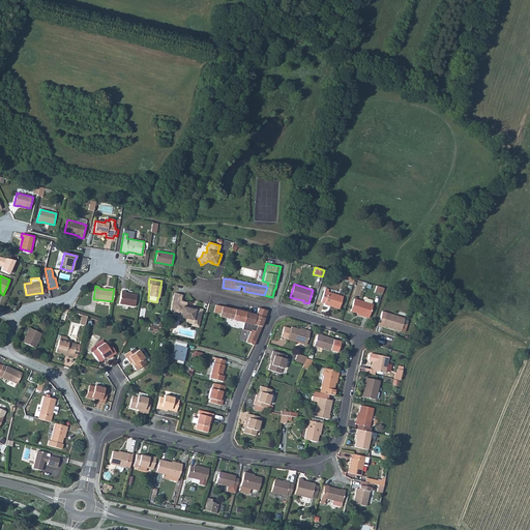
[(121,290),(119,303),(135,305),(137,294),(125,292),(125,291),(121,290)]
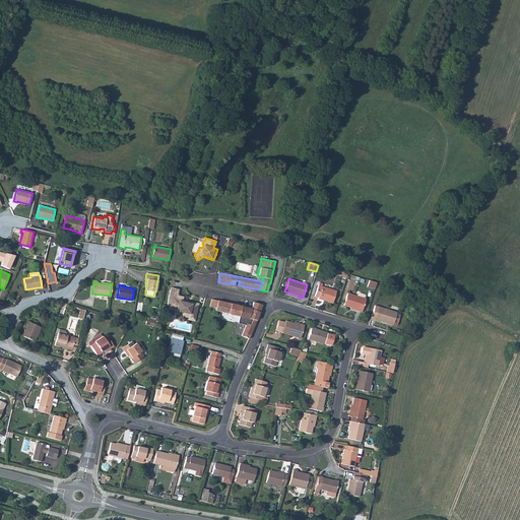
[(318,285),(314,297),(318,298),(318,299),(332,303),(336,290),(318,285)]
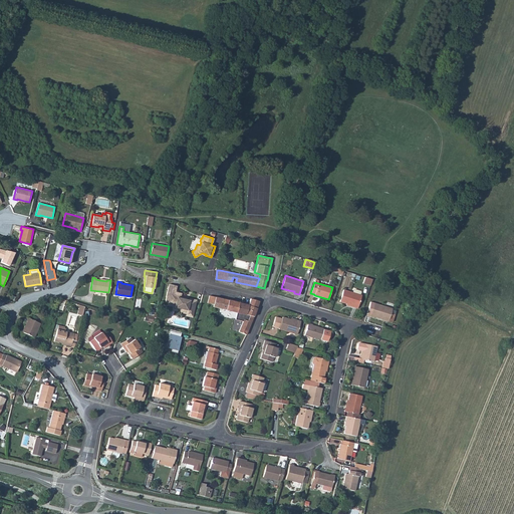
[(166,297),(165,302),(168,303),(175,304),(174,307),(180,309),(179,310),(186,311),(186,313),(193,314),(196,300),(189,298),(189,300),(186,299),(185,300),(182,300),(182,299),(180,298),(180,297),(181,293),(175,292),(176,286),(169,284),(166,297)]
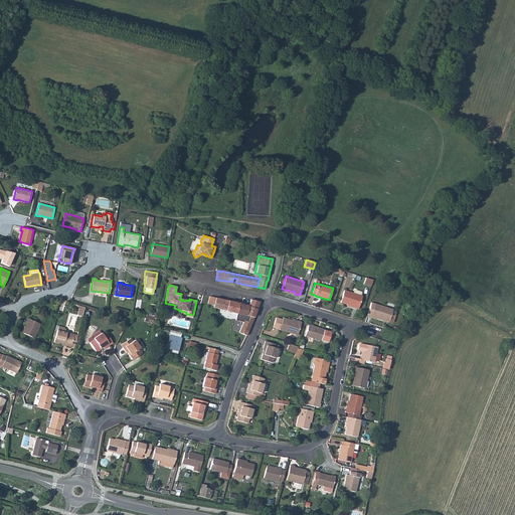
[(340,303),(347,305),(353,307),(353,308),(358,309),(362,296),(361,296),(361,293),(360,291),(356,290),(354,291),(354,294),(344,291),(340,303)]
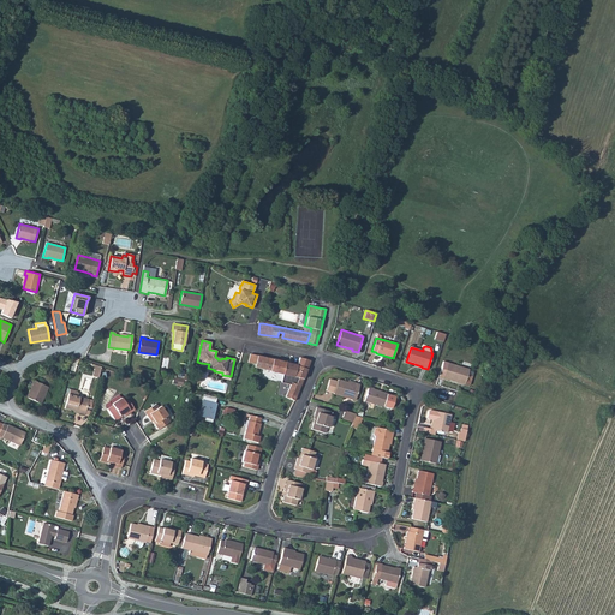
[(248,362),(255,364),(254,366),(284,374),(281,382),(291,384),(286,396),(294,400),(303,381),(305,374),(310,360),(299,357),(297,364),(273,359),(250,353),(248,362)]
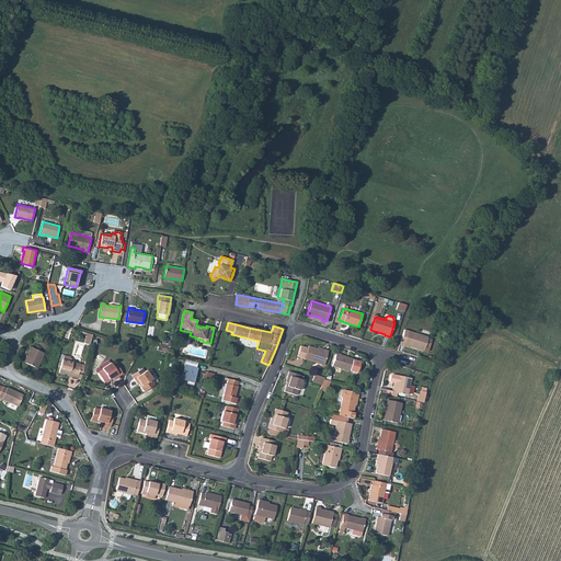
[(408,345),(416,348),(418,347),(423,348),(424,348),(426,340),(427,336),(404,329),(400,344),(408,346),(408,345)]
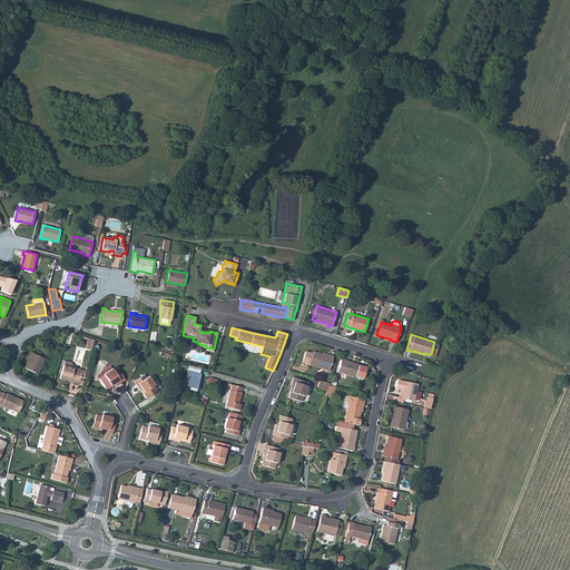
[(28,362),(25,369),(37,374),(45,359),(30,352),(28,356),(29,356),(27,361),(28,362)]
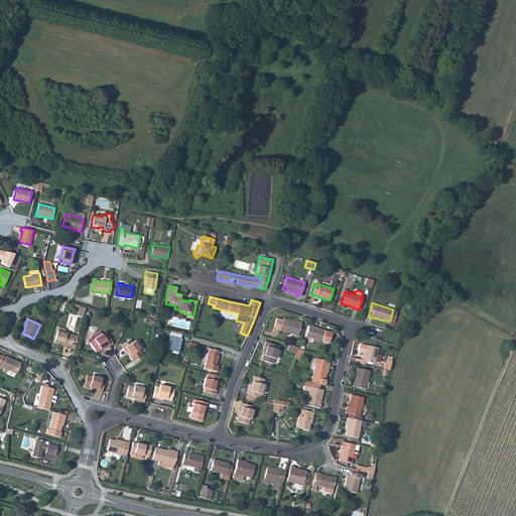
[(297,323),(291,320),(283,318),(282,320),(276,318),(273,328),(279,330),(279,331),(297,336),(301,323),(297,321),(297,323)]
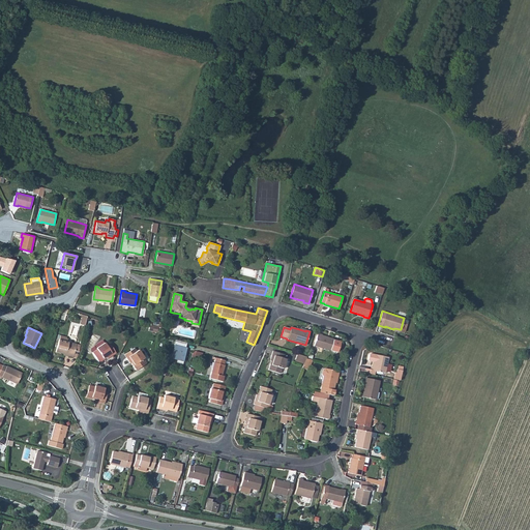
[(317,333),(314,346),(329,350),(333,339),(322,335),(322,334),(317,333)]
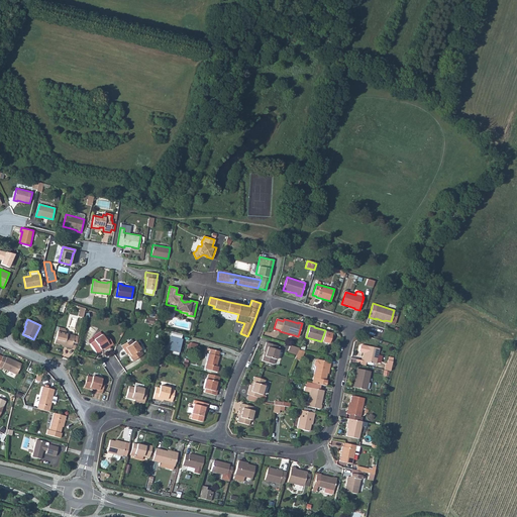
[(54,343),(62,345),(67,346),(67,347),(71,349),(71,347),(74,335),(65,333),(65,330),(64,328),(58,327),(57,331),(54,343)]
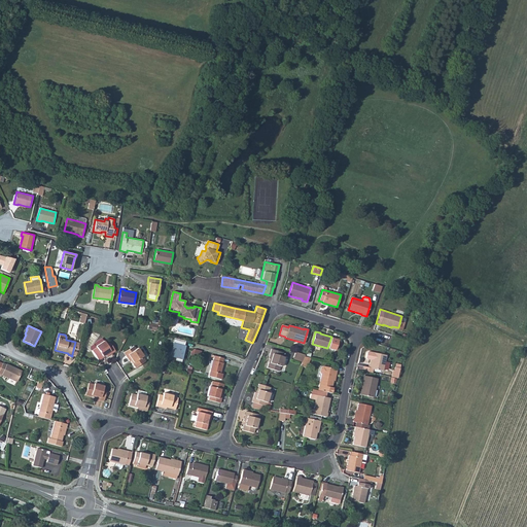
[(185,341),(174,338),(172,343),(174,343),(170,356),(176,357),(175,359),(181,361),(184,348),(183,347),(185,341)]
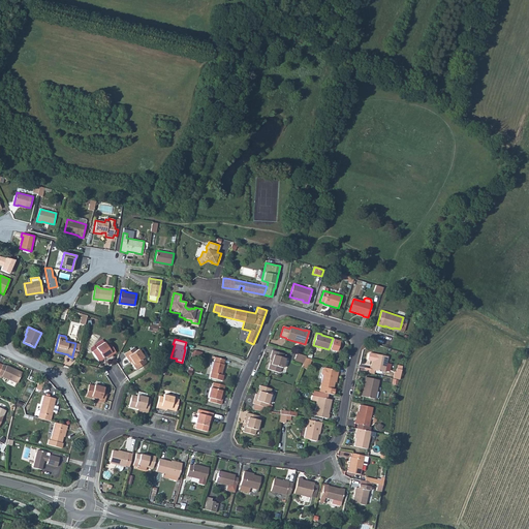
[(96,348),(92,351),(98,362),(103,358),(103,356),(105,355),(106,358),(116,351),(109,342),(105,344),(103,342),(96,347),(96,348)]
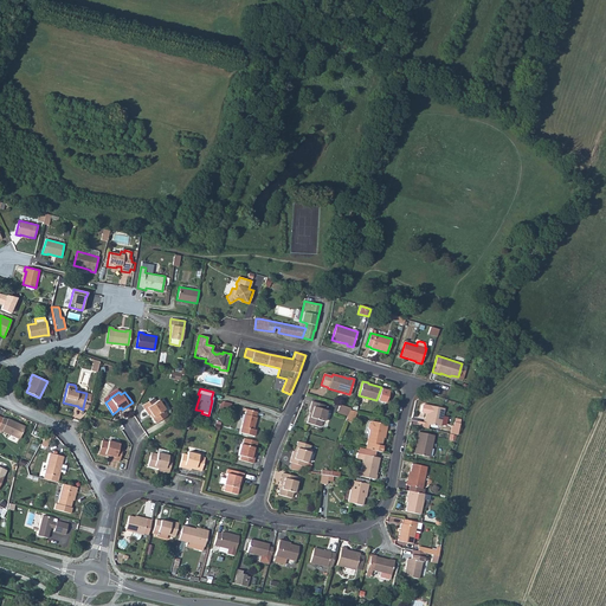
[(153,398),(141,405),(148,416),(150,413),(153,417),(152,418),(155,423),(167,416),(163,410),(165,410),(158,400),(155,401),(153,398)]
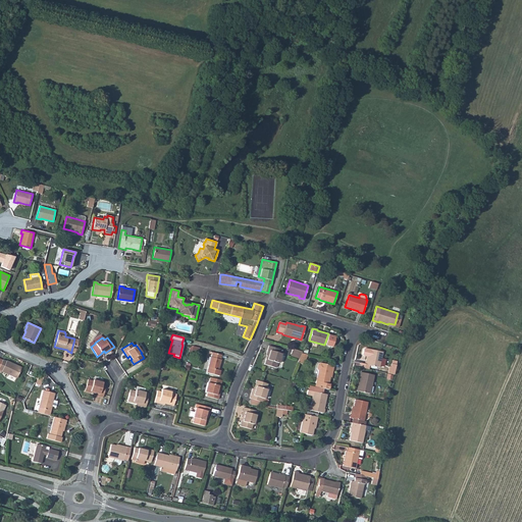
[(266,359),(264,364),(275,367),(277,362),(278,363),(281,353),(278,353),(279,349),(268,346),(266,355),(268,356),(267,359),(266,359)]
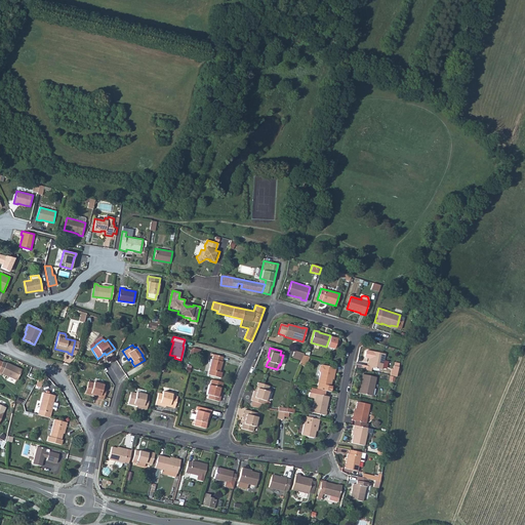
[(370,363),(368,362),(367,366),(371,367),(380,369),(381,368),(384,369),(386,368),(387,363),(386,362),(382,361),(385,354),(367,350),(366,351),(364,356),(366,357),(369,358),(371,359),(370,363)]
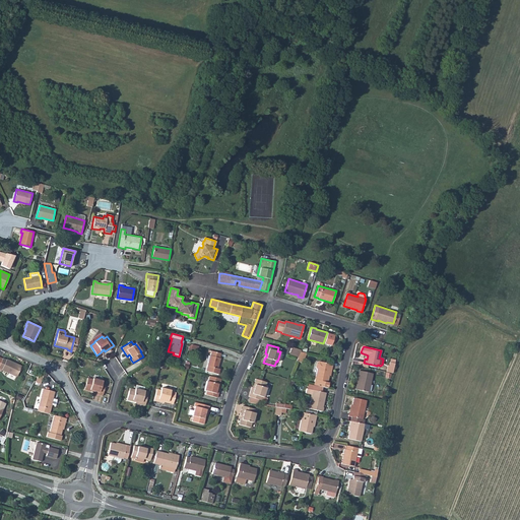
[(209,355),(205,371),(217,374),(219,369),(217,368),(219,358),(218,358),(220,353),(211,350),(210,355),(209,355)]
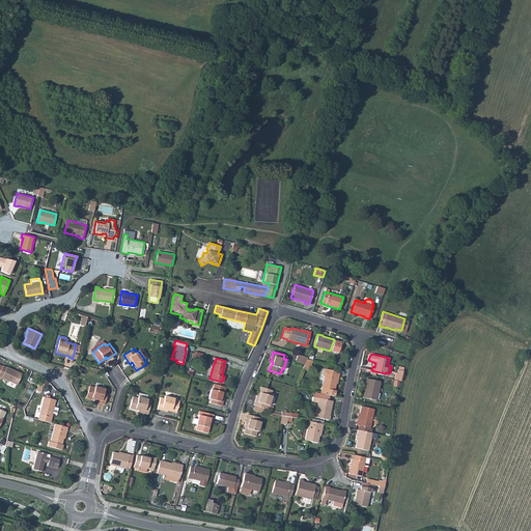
[(304,364),(302,369),(307,370),(308,366),(310,360),(306,359),(305,362),(304,364)]
